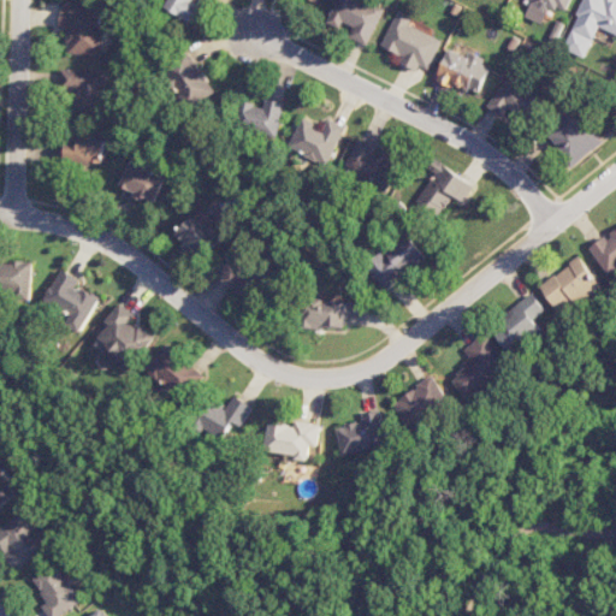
[(201,6),(195,3),(195,0),(170,0),(166,9),(193,22),(201,6)]
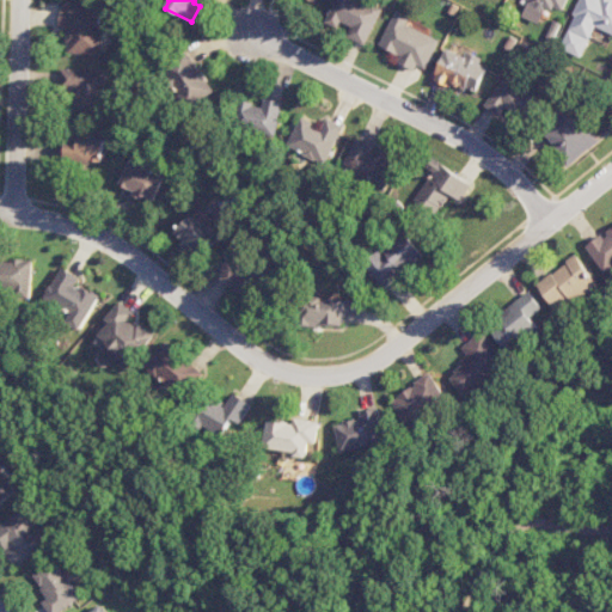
[(367,46),(383,8),(363,0),(335,0),(325,23),(338,28),(341,22),(352,26),(347,36),(367,46)]
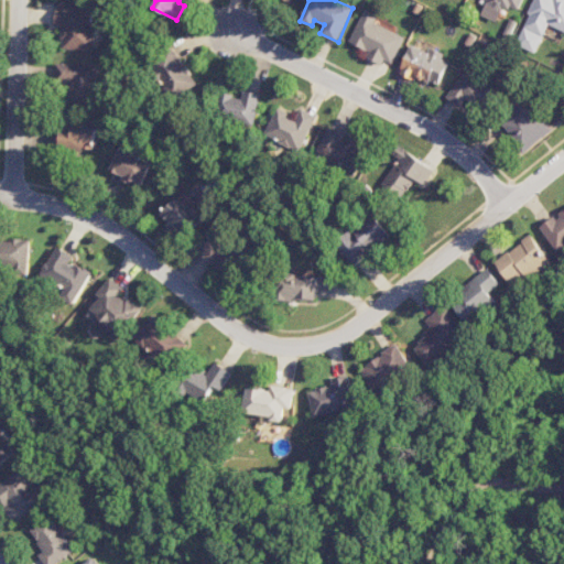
[(486,0),(480,14),(497,21),(503,6),(519,11),(522,0),(486,0)]
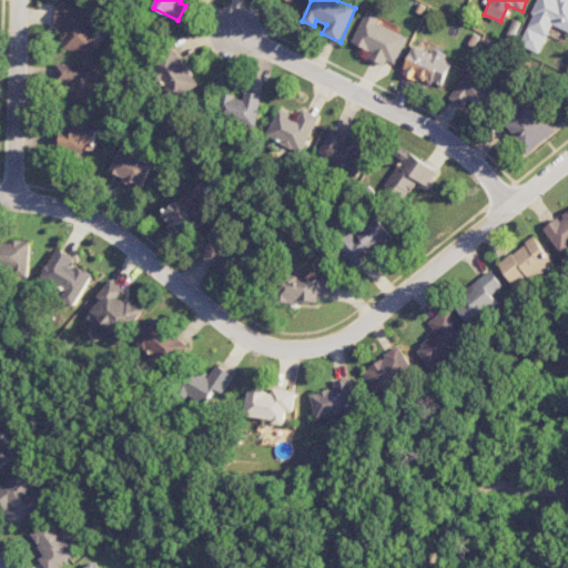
[(567,0),(537,0),(520,44),(540,53),(551,24),(567,31),(567,0)]
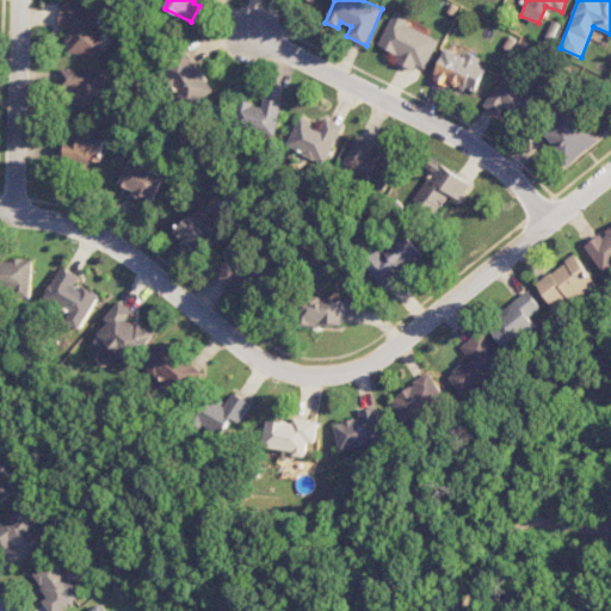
[(67,53),(102,54),(103,12),(88,12),(88,4),(61,4),(61,28),(68,29),(67,53)]
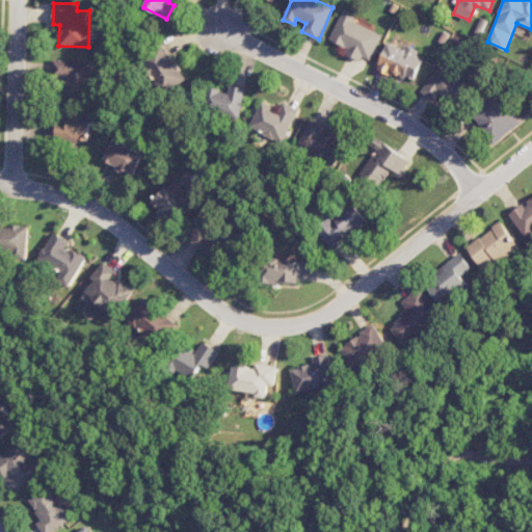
[(329,40),(348,48),(345,54),(361,61),(363,56),(371,60),(382,34),(353,22),(356,15),(344,8),(329,40)]
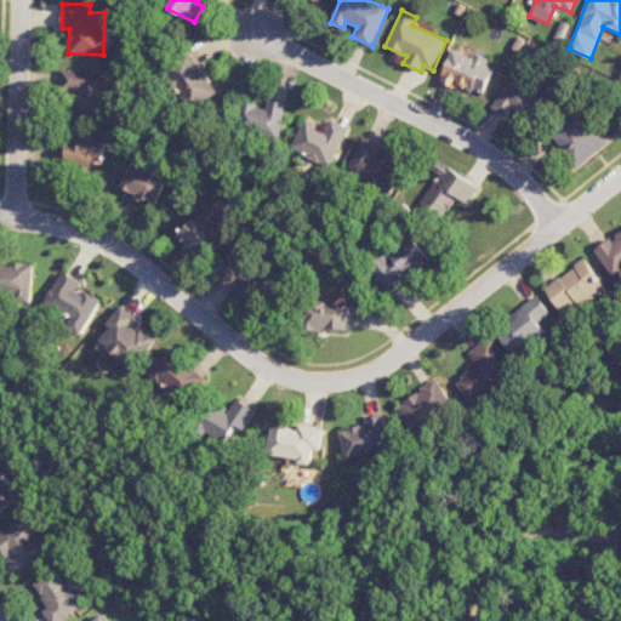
[(440,81),(472,92),(474,87),(485,92),(495,63),(453,47),(440,81)]
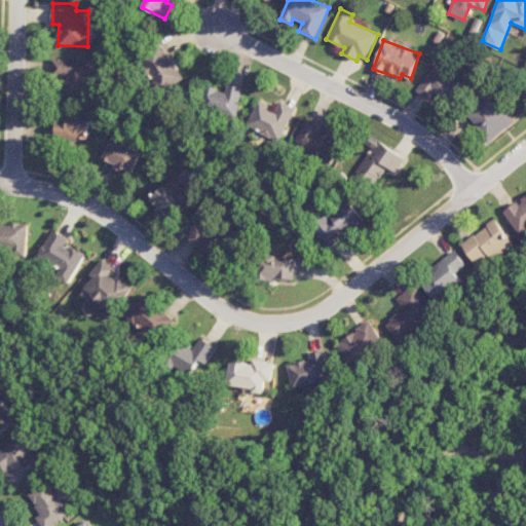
[(185,80),(164,45),(142,58),(162,92),(185,80)]
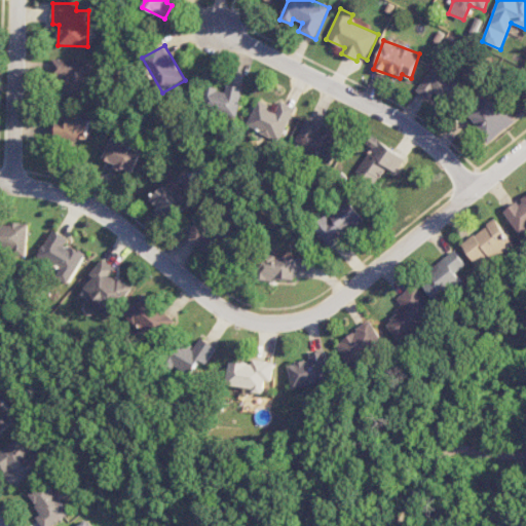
[(51,76),(66,76),(66,95),(90,95),(90,60),(52,59),(51,76)]
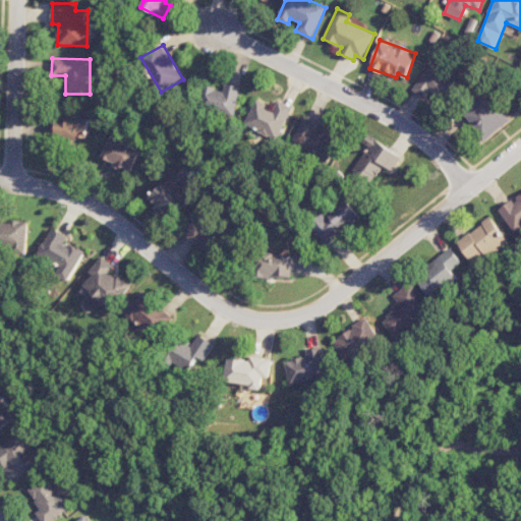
[(431,91),(448,102),(460,84),(431,63),(411,91),(424,100),(431,91)]
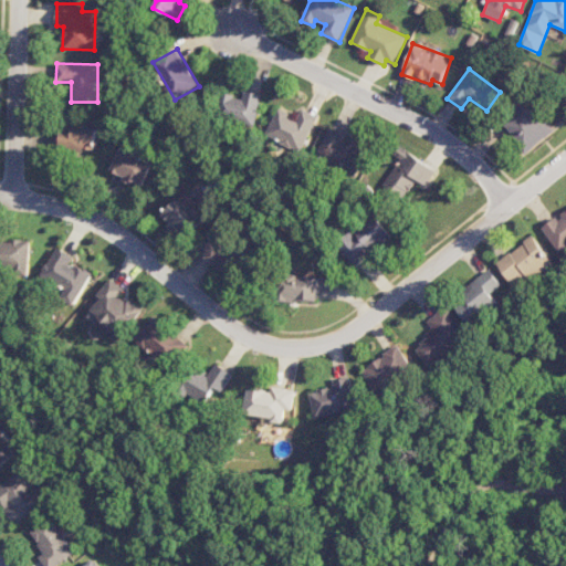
[(262,94),(245,91),(243,97),(223,93),(218,117),(255,126),(262,94)]
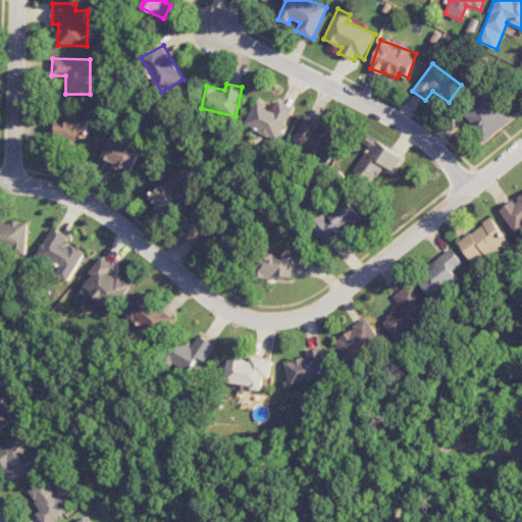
[(511,120),(490,95),(466,114),(486,140),(511,120)]
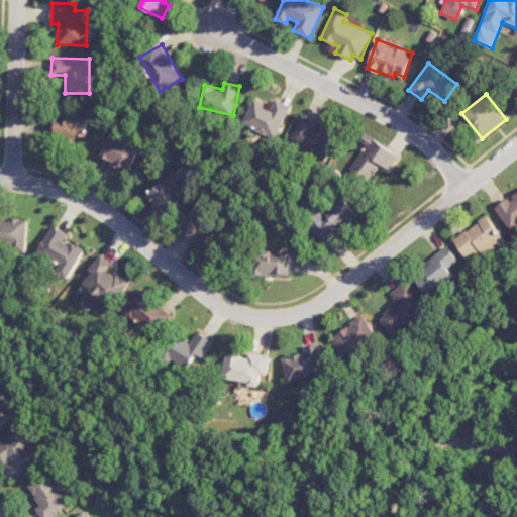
[(276,138),(291,107),(276,100),(272,108),(253,100),(243,123),(276,138)]
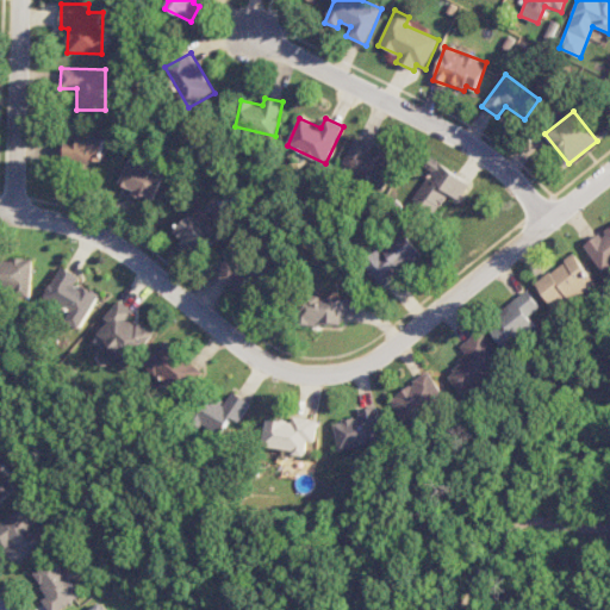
[(66,161),(105,162),(106,135),(67,135),(66,161)]
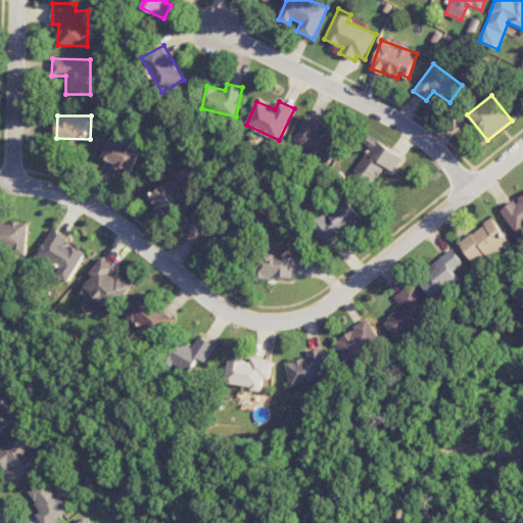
[(293,143),(331,159),(340,138),(317,128),(319,124),(304,117),(293,143)]
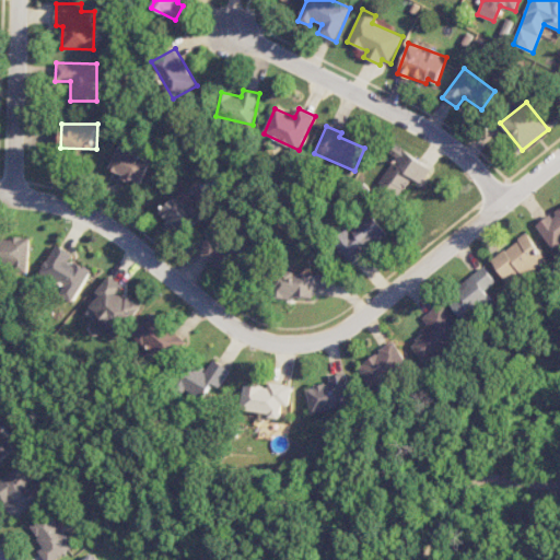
[(396,156),(380,184),(400,197),(412,177),(421,184),(431,167),(396,146),(391,153),(396,156)]
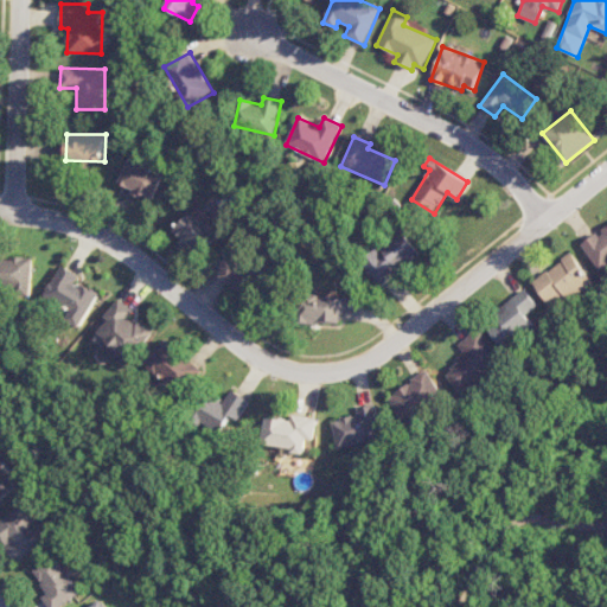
[(165,174),(129,159),(119,183),(133,189),(132,191),(154,200),(165,174)]
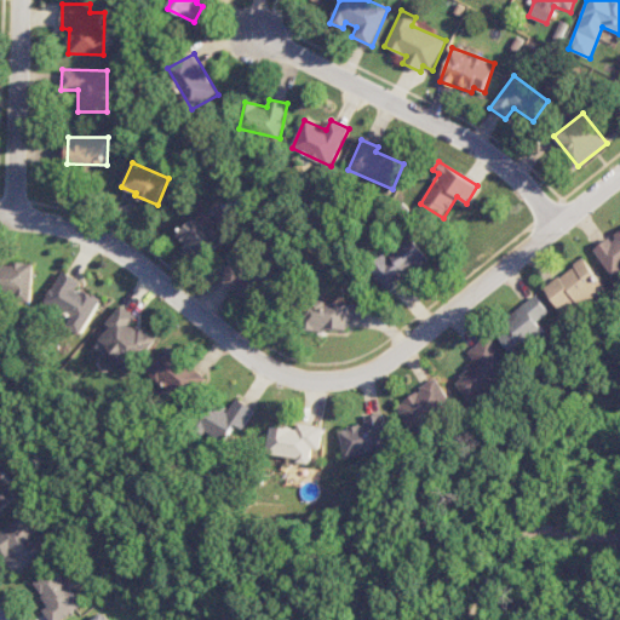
[(196,257),(217,239),(197,217),(177,235),(196,257)]
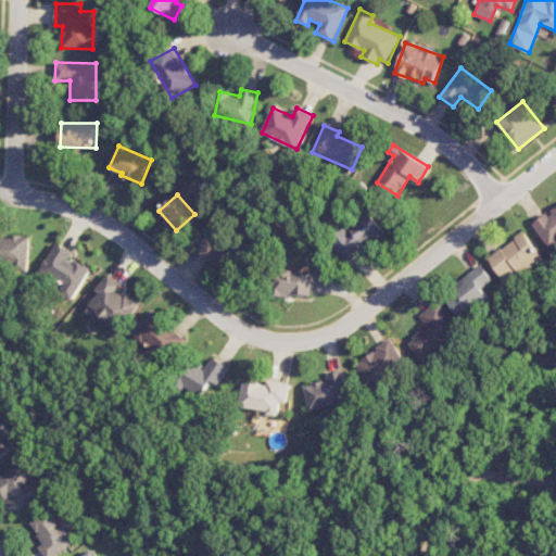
[(551,248),(555,242),(555,206),(532,224),(551,248)]
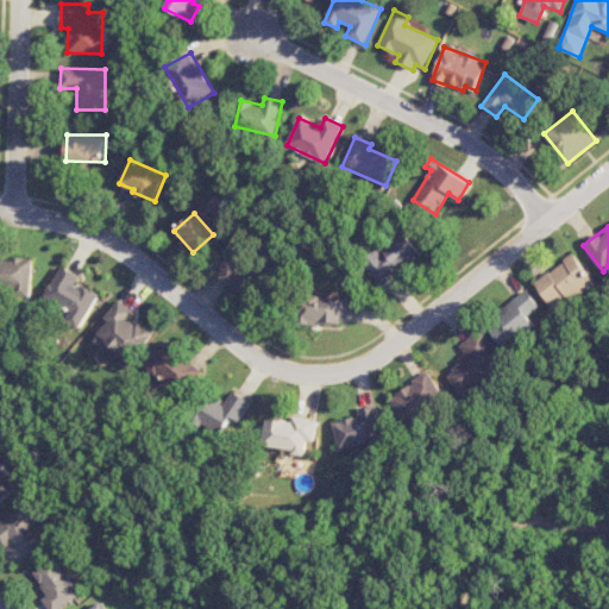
[(424,258),(406,232),(363,263),(381,288),(424,258)]
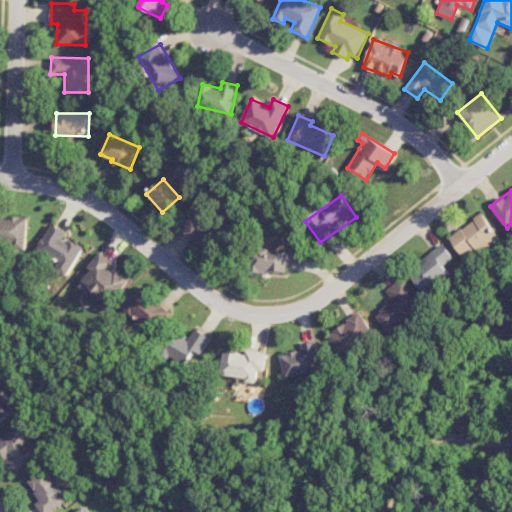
[(218,232),(192,210),(179,225),(205,247),(218,232)]
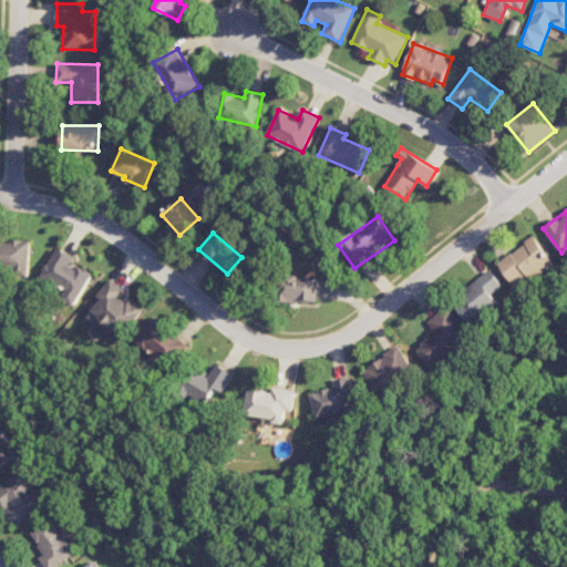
[(555,264),(534,236),(498,263),(519,291),(555,264)]
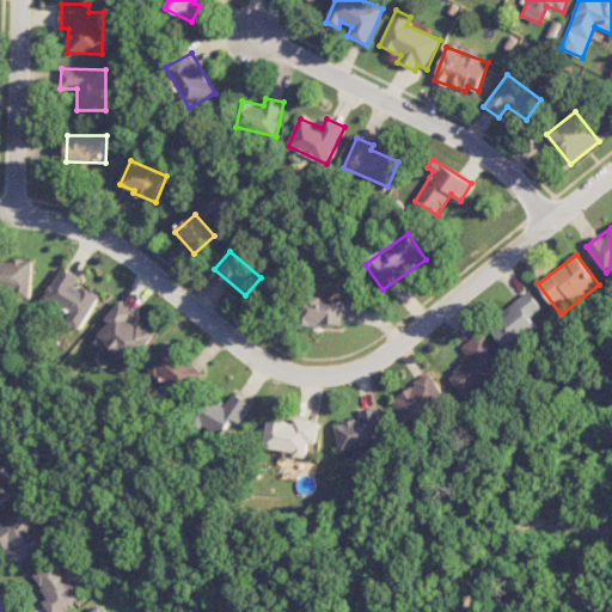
[(34,297),(34,259),(0,258),(0,288),(17,289),(17,297),(34,297)]
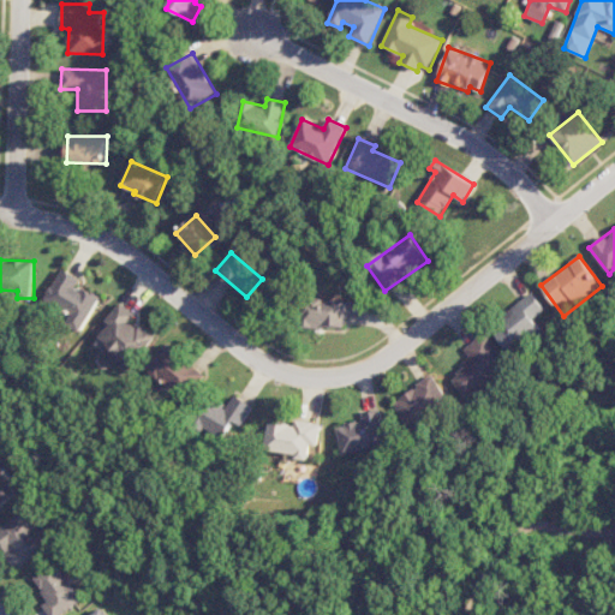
[(88,324),(102,297),(78,285),(82,278),(63,268),(45,303),(88,324)]
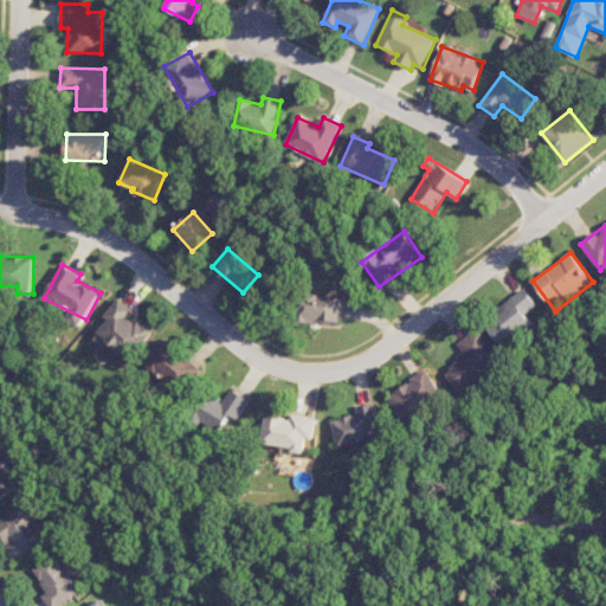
[(484,322),(504,348),(535,324),(527,314),(539,305),(527,289),(484,322)]
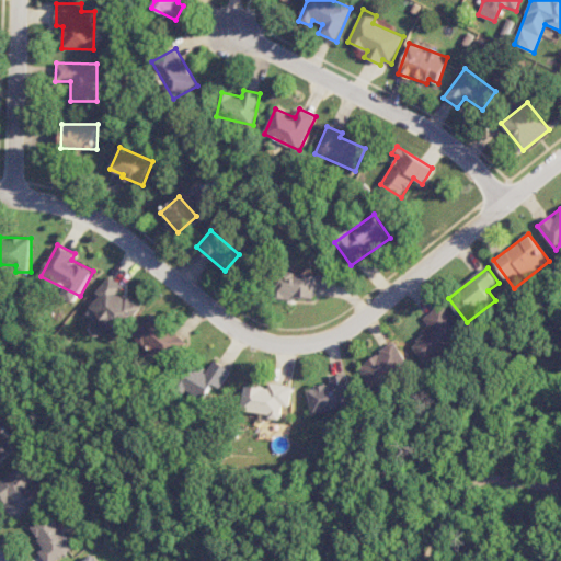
[(315,299),(316,273),(277,272),(276,298),(315,299)]
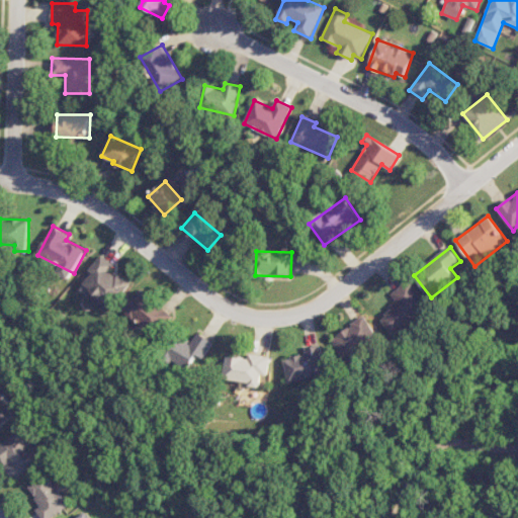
[(116,264),(102,254),(90,270),(93,273),(84,285),(113,308),(132,283),(112,269),(116,264)]
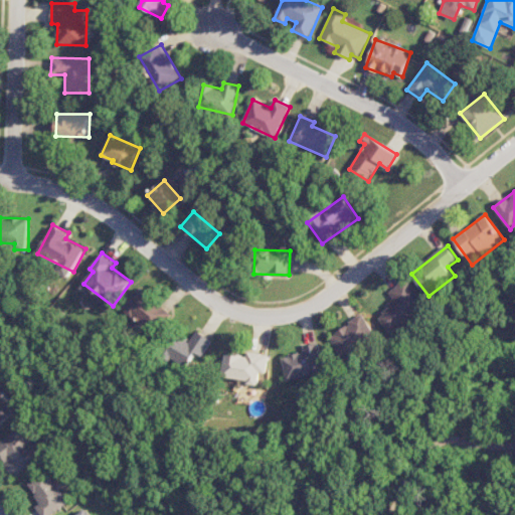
[(388,291),(395,303),(378,314),(389,332),(427,308),(408,279),(388,291)]
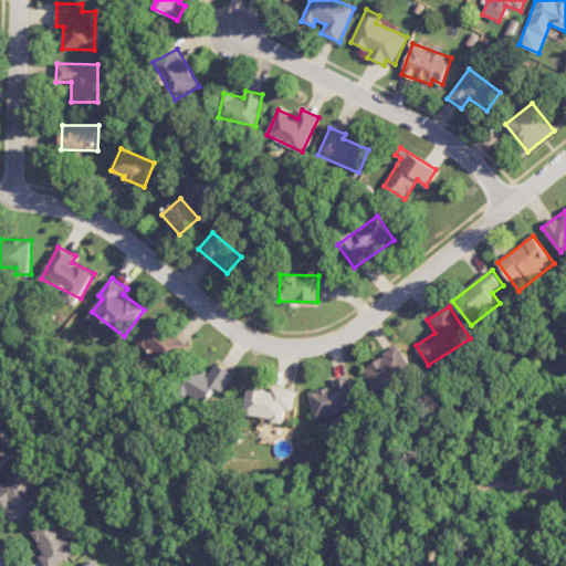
[(177,365),(190,343),(152,318),(137,341),(177,365)]
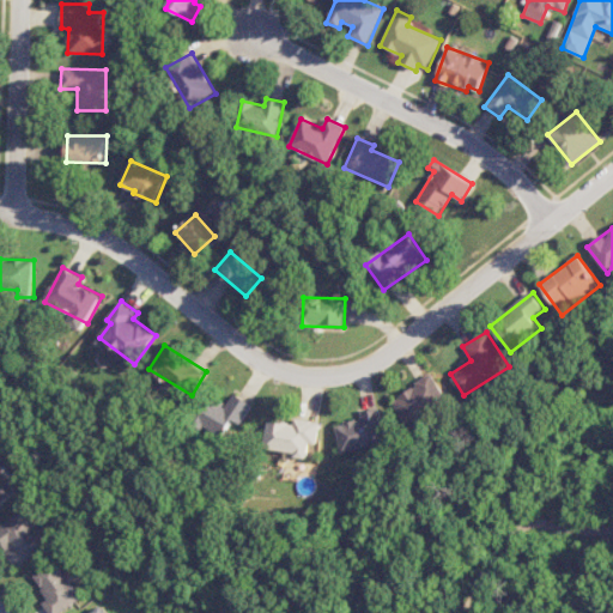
[(407,425),(448,401),(432,375),(392,399),(407,425)]
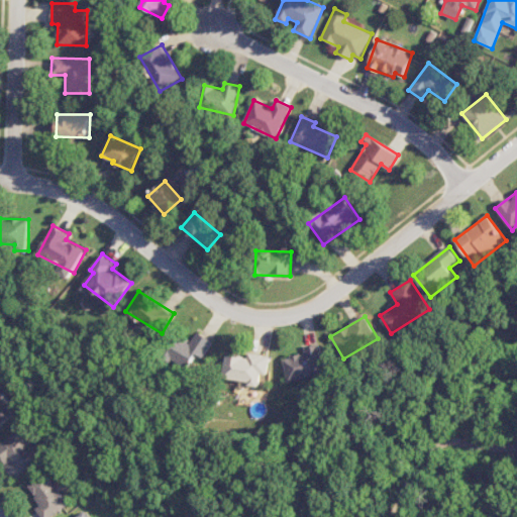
[(191,344),(179,337),(168,356),(190,369),(198,354),(205,357),(214,341),(198,332),(191,344)]
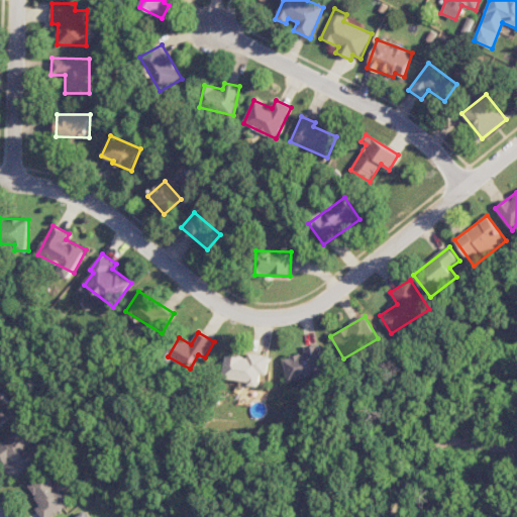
[(289,383),(328,372),(320,343),(304,347),(306,352),(283,358),(289,383)]
